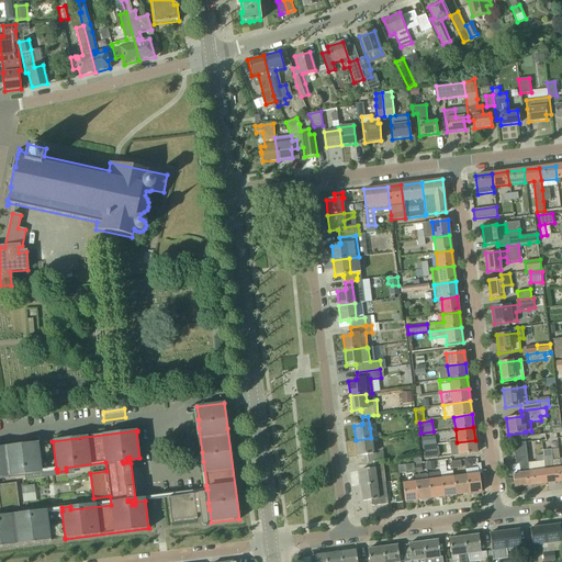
[(422,438),(423,447),(433,446),(436,445),(435,437),(422,438)]
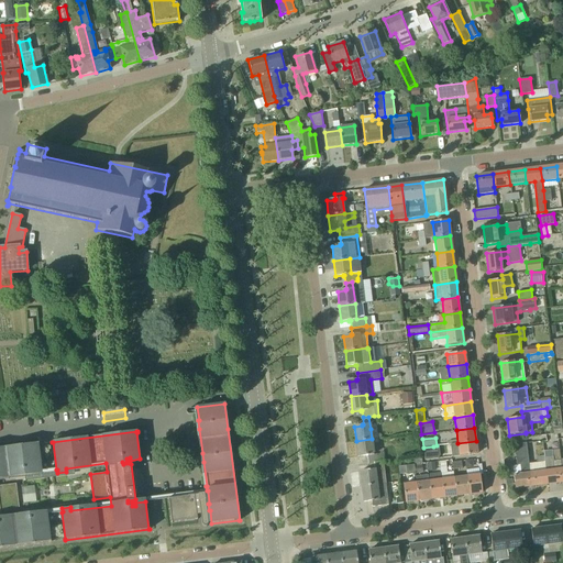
[(368,462),(383,460),(383,455),(385,455),(384,453),(374,454),(372,439),(356,441),(357,456),(366,455),(366,456),(367,456),(368,462)]
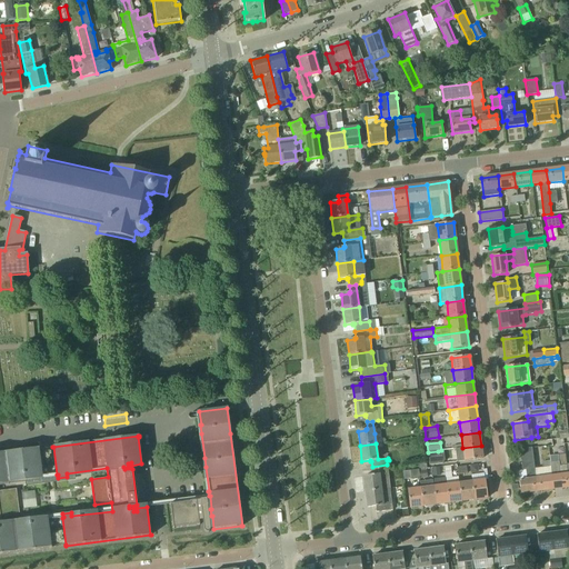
[(482,459),(481,446),(462,448),(465,461),(482,459)]
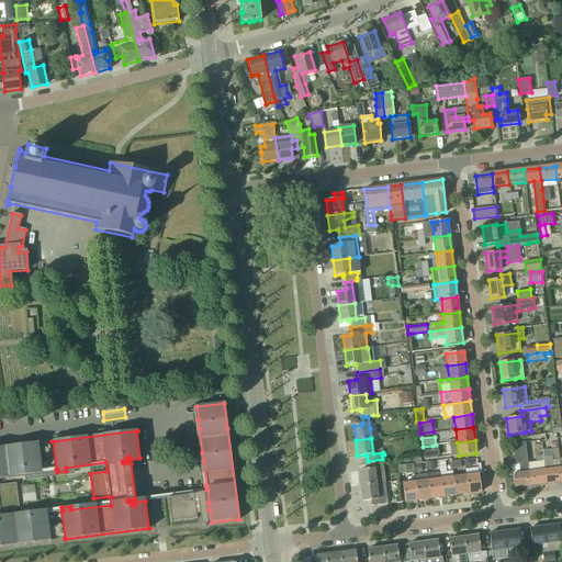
[(38,442),(0,447),(0,475),(32,472),(33,475),(42,474),(41,471),(42,471),(38,444),(38,442)]
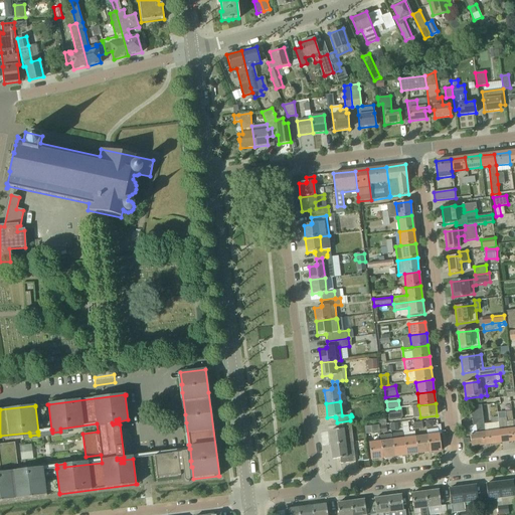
[(476,425),(476,430),(477,434),(470,435),(472,447),(486,445),(484,433),(483,419),(481,405),(470,406),(473,425),(476,425)]
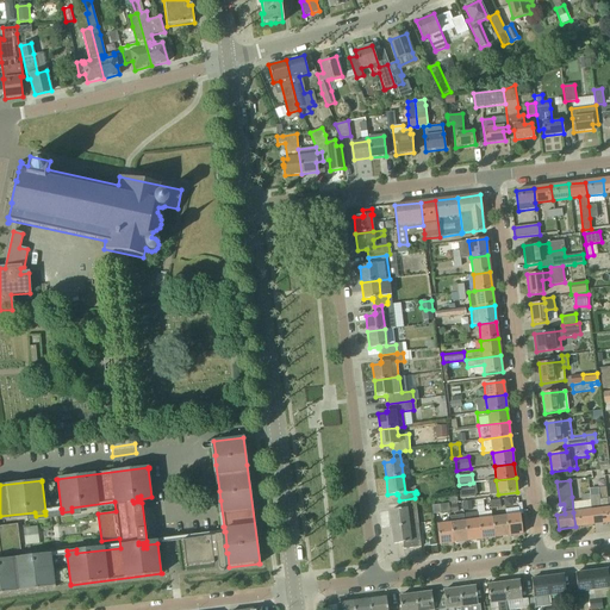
[(470,484),(459,485),(460,498),(472,497),(470,484)]
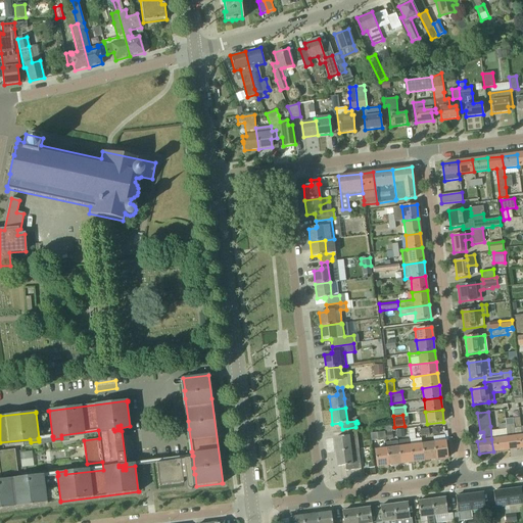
[(509,449),(522,447),(522,446),(522,435),(519,418),(513,418),(514,424),(506,425),(506,429),(507,437),(509,449)]
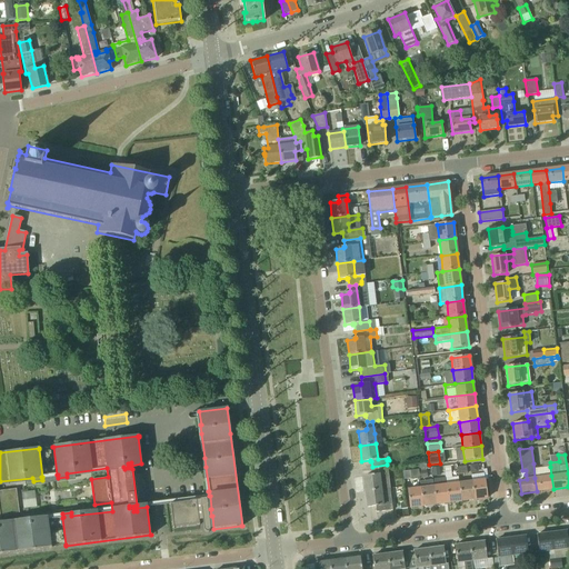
[(363,477),(366,491),(381,489),(390,488),(387,465),(372,467),(372,475),(371,475),(371,476),(363,477)]
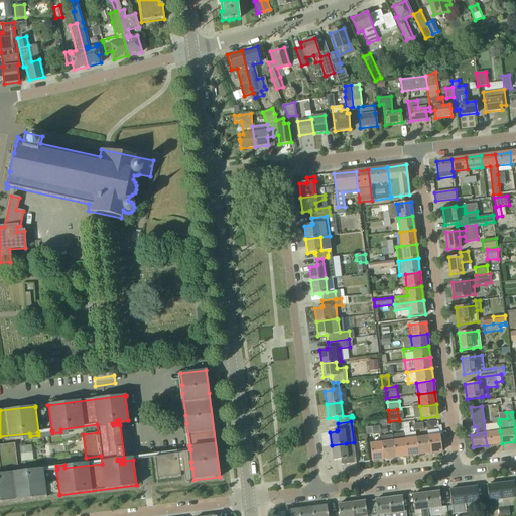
[(487,445),(502,443),(500,431),(485,433),(487,445)]
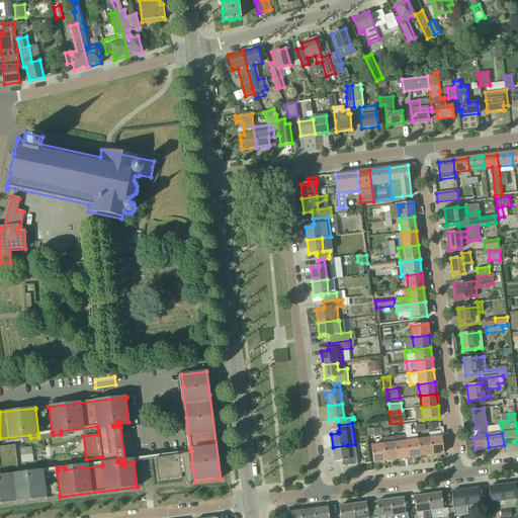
[(430,438),(432,454),(443,453),(441,437),(430,438)]
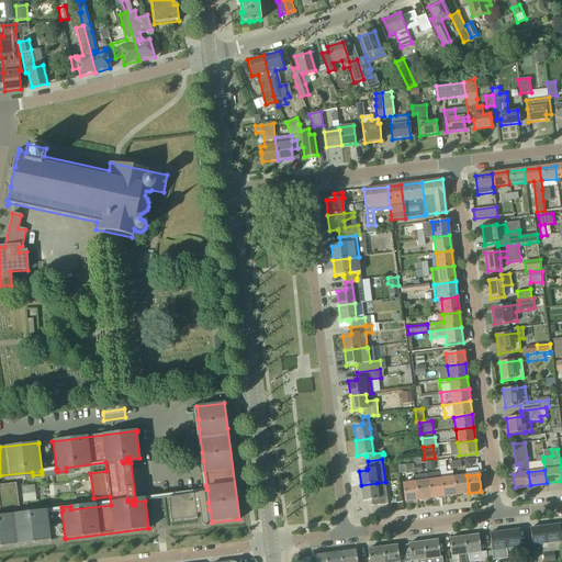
[(467,475),(453,478),(456,495),(469,493),(467,475)]
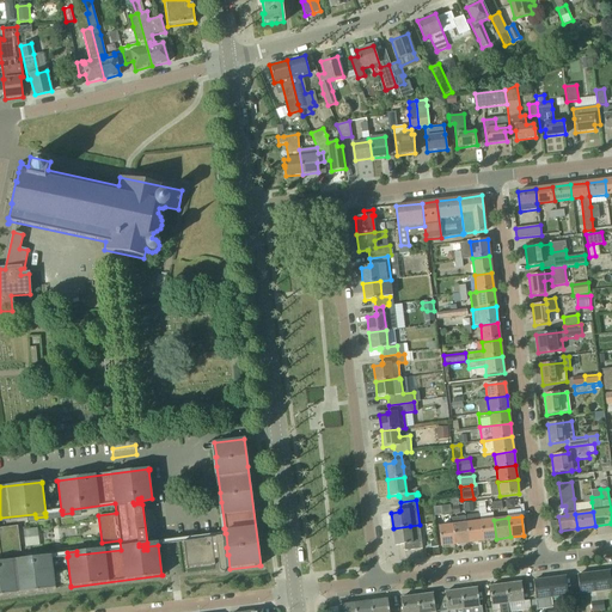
[(479,521),(483,540),(496,539),(494,520),(479,521)]
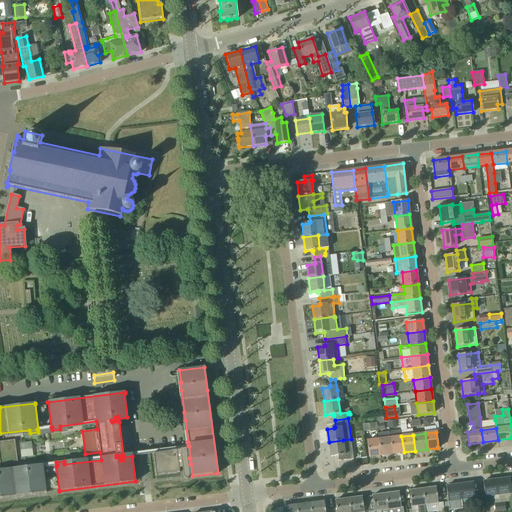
[(390,437),(392,454),(404,452),(401,436),(390,437)]
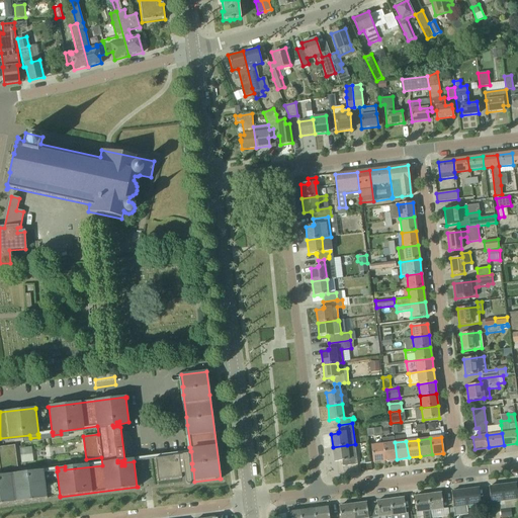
[(382,444),(384,460),(397,459),(395,442),(382,444)]
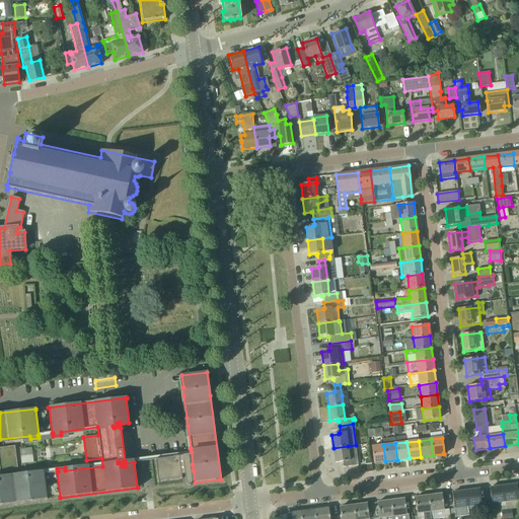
[(357,455),(356,445),(348,446),(334,448),(336,462),(343,461),(343,467),(358,465),(357,455)]
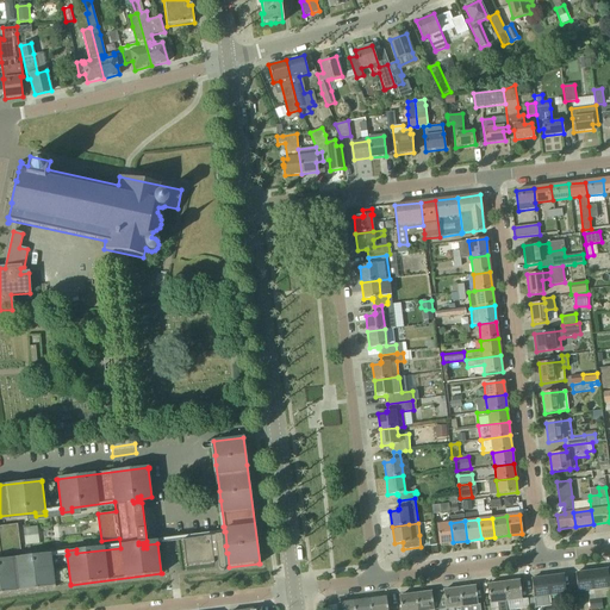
[(453,542),(450,523),(436,524),(440,545),(453,542)]
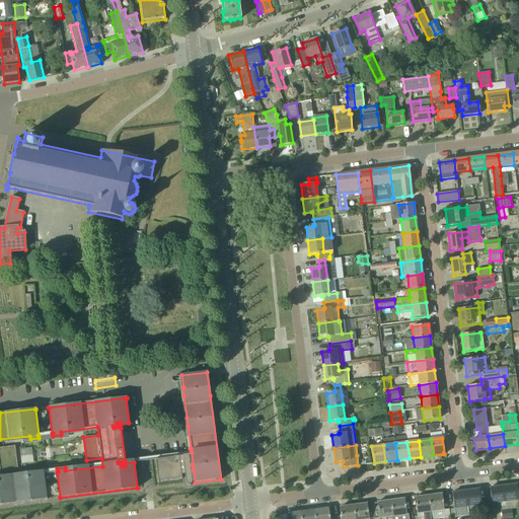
[(0,475),(1,475),(0,470),(18,468),(15,446),(0,447),(0,475)]
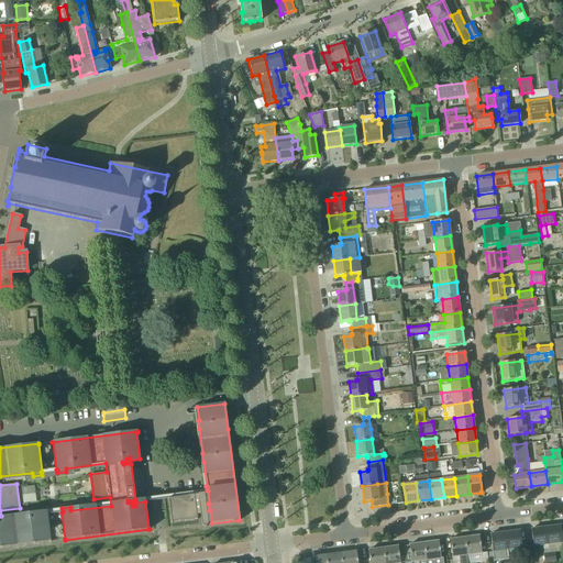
[(155,500),(157,493),(155,492),(157,487),(152,485),(147,497),(155,500)]
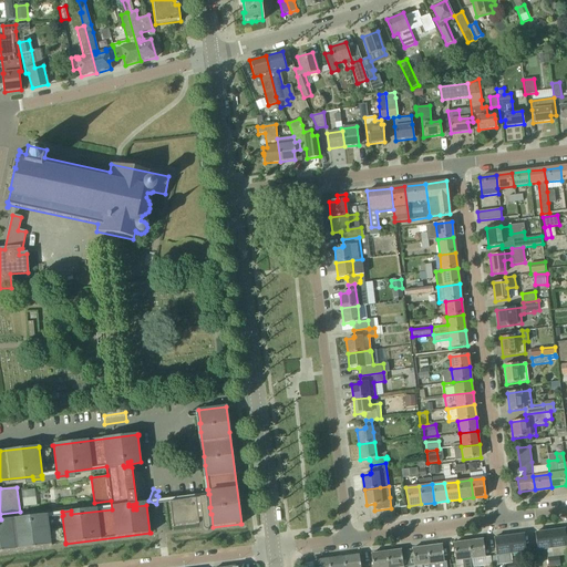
[(198,519),(202,518),(207,518),(205,497),(189,500),(189,501),(171,503),(171,502),(169,502),(173,527),(173,526),(174,526),(198,523),(198,519)]
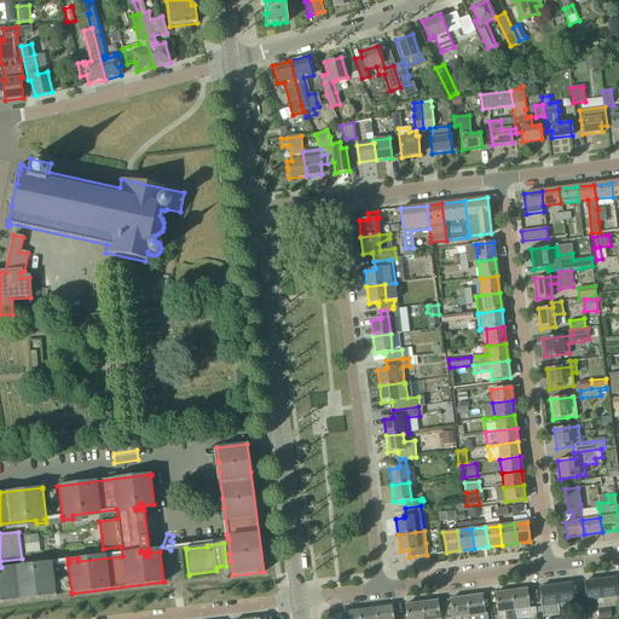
[(0,602),(56,596),(56,595),(52,565),(51,565),(51,561),(41,562),(41,566),(0,571),(0,602)]
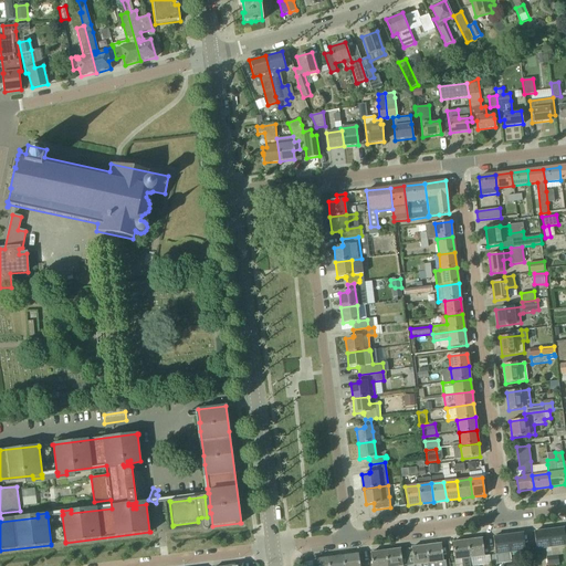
[(564,528),(548,530),(551,547),(565,546),(564,528)]
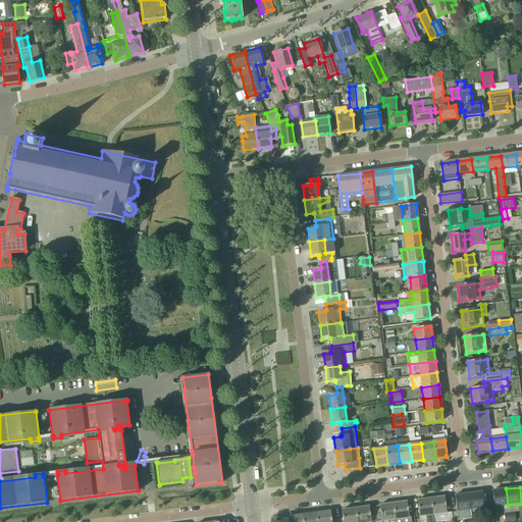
[(508,505),(506,488),(492,490),(494,507),(508,505)]
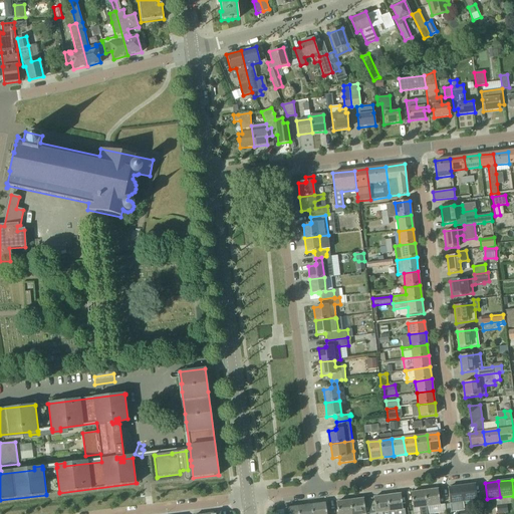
[(475,484),(461,486),(463,502),(477,501),(475,484)]
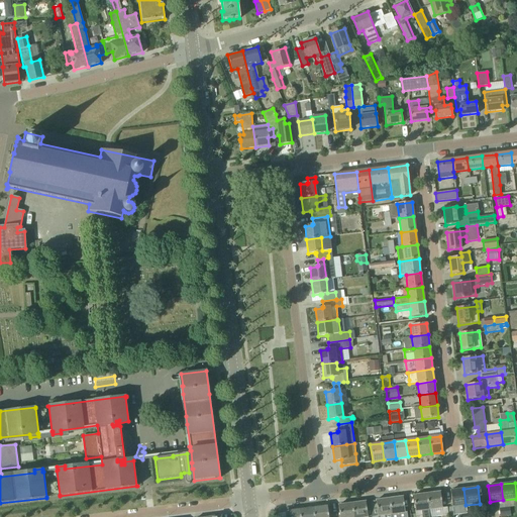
[(466,505),(463,489),(450,491),(452,507),(466,505)]
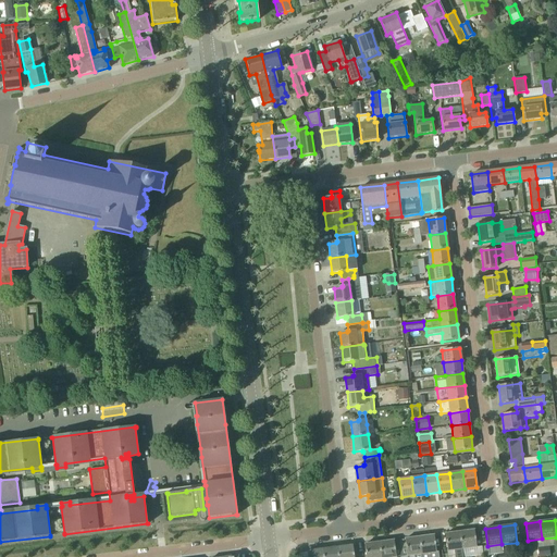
[(474,530),(459,532),(462,549),(477,547),(474,530)]
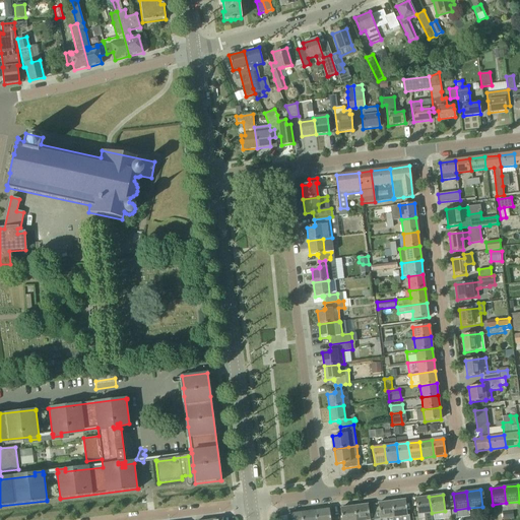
[(417,515),(432,513),(429,497),(415,499),(417,515)]
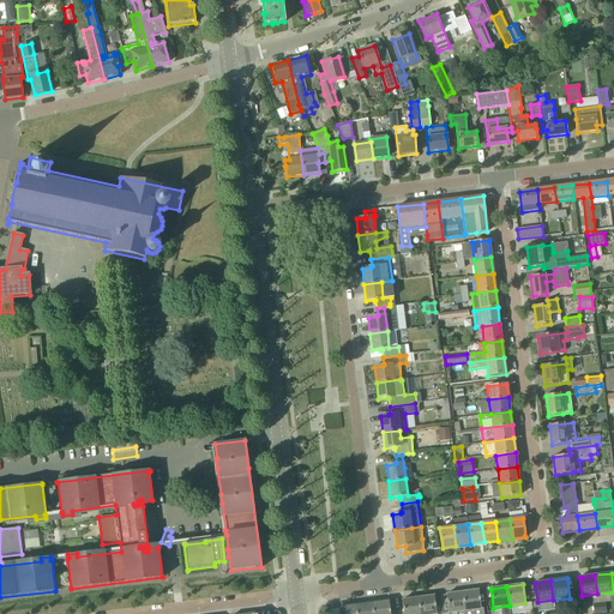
[(479,590),(462,593),(464,613),(471,613),(471,611),(481,609),(479,590)]
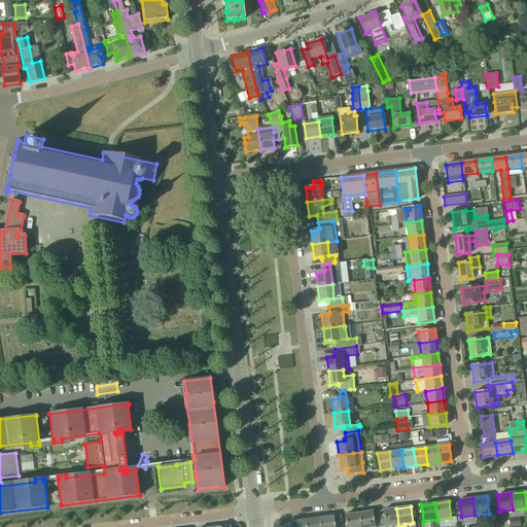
[(393,526),(398,526),(396,508),(383,510),(385,526),(393,526)]
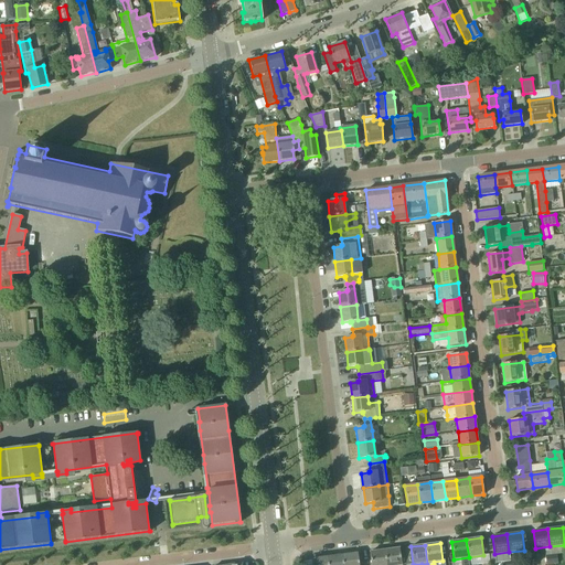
[(384,550),(386,564),(402,564),(400,548),(384,550)]
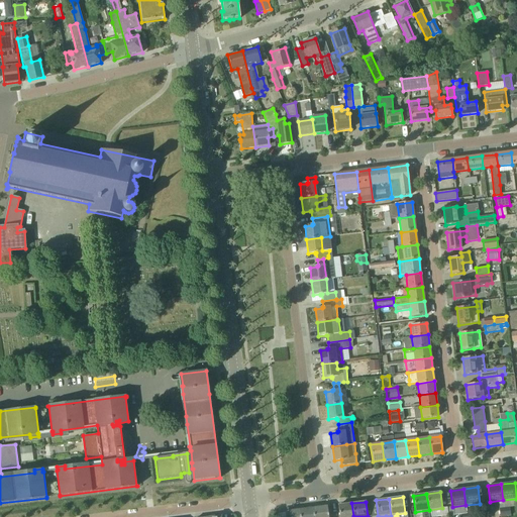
[(353,516),(351,503),(338,505),(339,516),(353,516)]
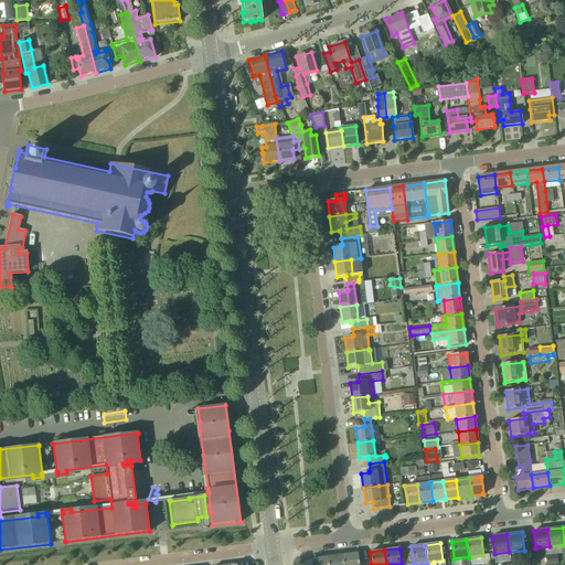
[(342,555),(342,564),(364,564),(364,562),(358,563),(356,554),(342,555)]
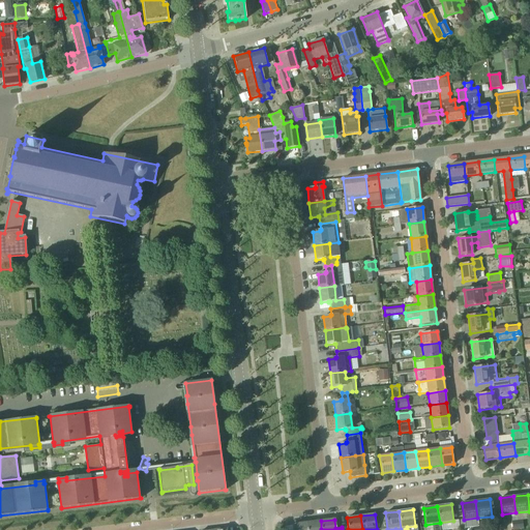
[(307,529),(321,529),(321,521),(306,523),(307,529)]
